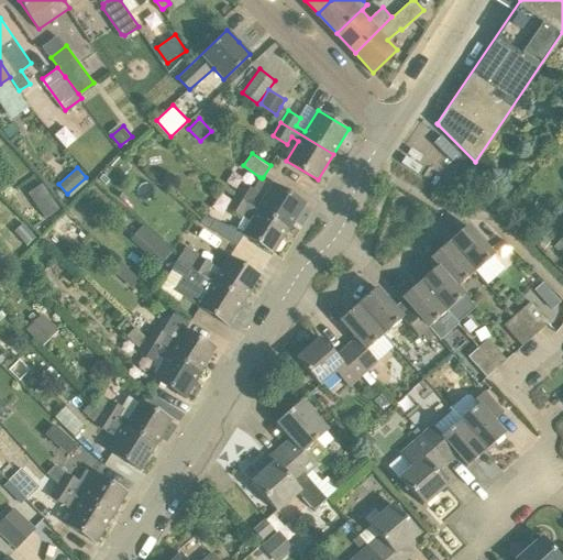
[(304,201),(272,183),(261,201),(253,197),(257,190),(243,182),(235,194),(289,227),(304,201)]
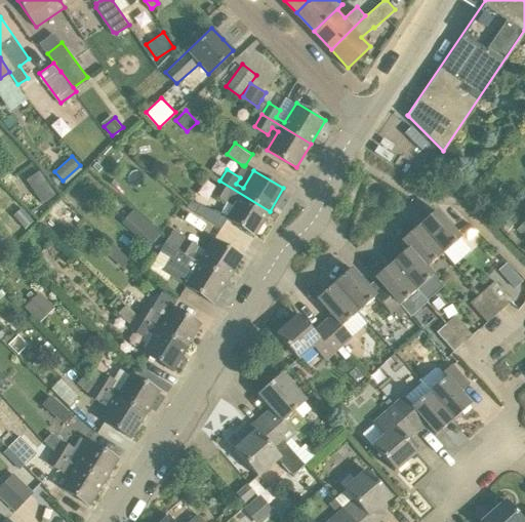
[(55,193),(47,179),(34,189),(43,202),(55,193)]
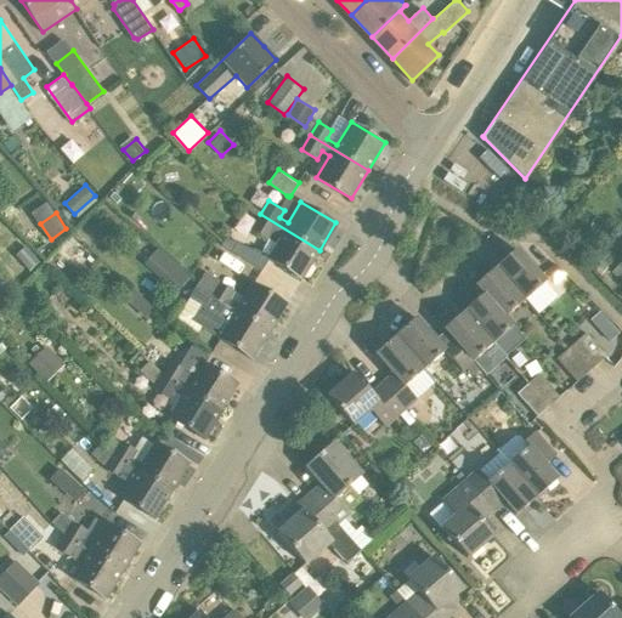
[(281,236),(269,254),(267,258),(303,278),(320,250),(260,214),(252,227),(269,238),(273,231),(281,236)]
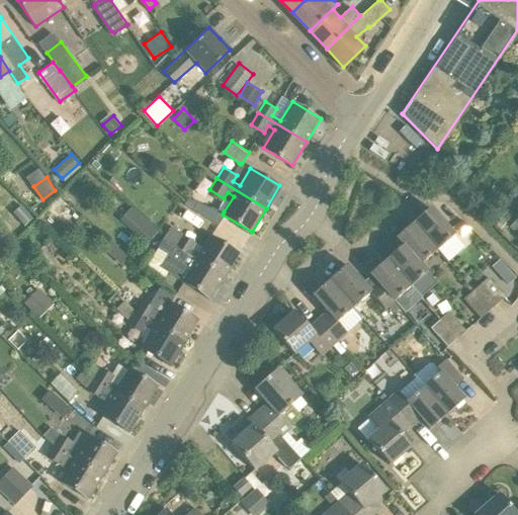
[(185,203),(193,208),(197,201),(188,197),(185,203)]
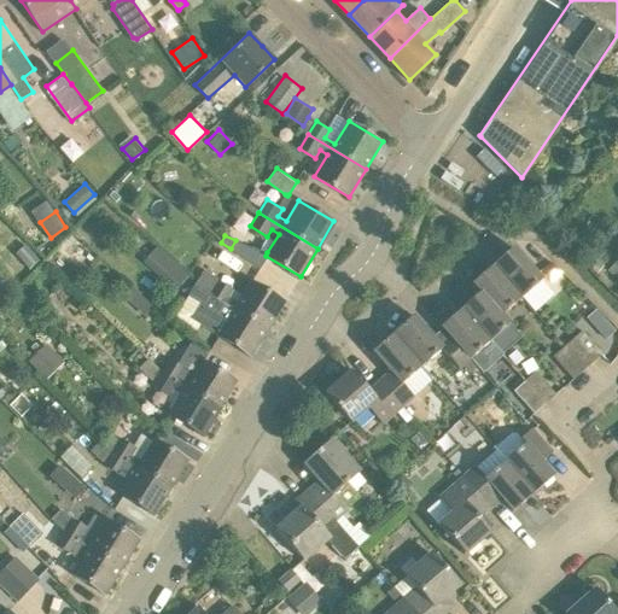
[(30,268),(40,259),(25,244),(16,252),(30,268)]
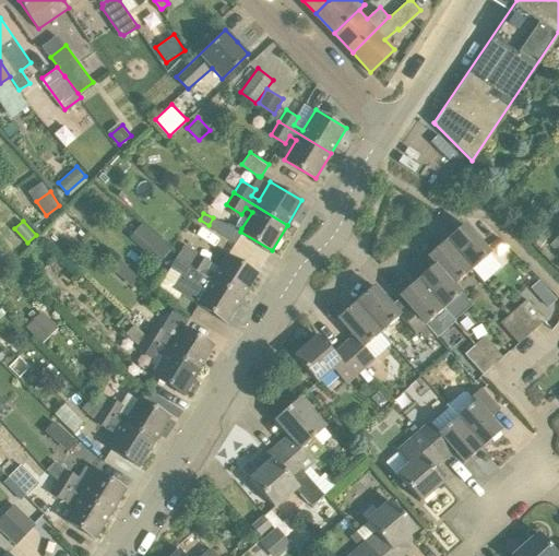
[(129,236),(140,245),(152,231),(142,222),(129,236)]
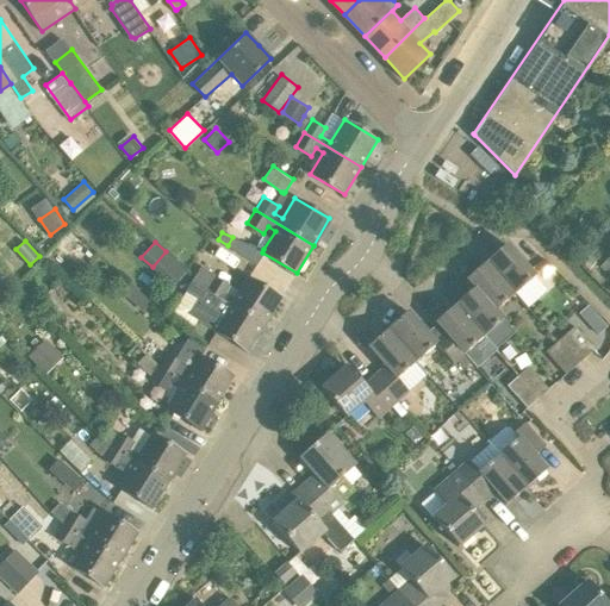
[(515,292),(517,291),(535,275),(506,243),(486,260),(515,292)]
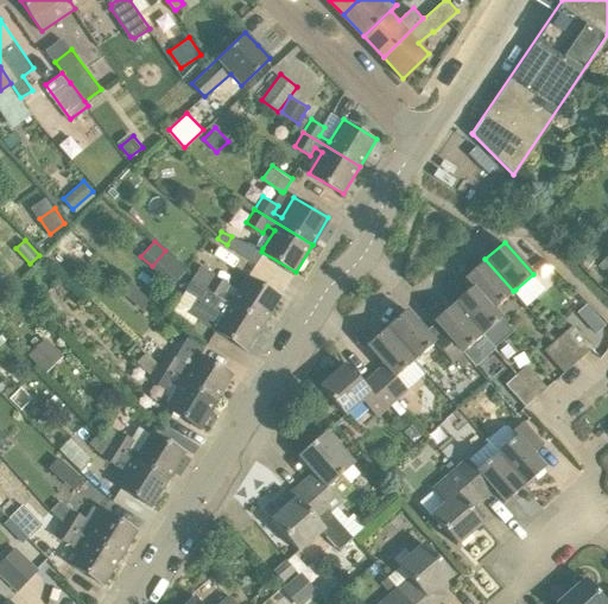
[(495,306),(513,291),(485,259),(466,277),(473,285),(501,318),(504,316),(495,306)]
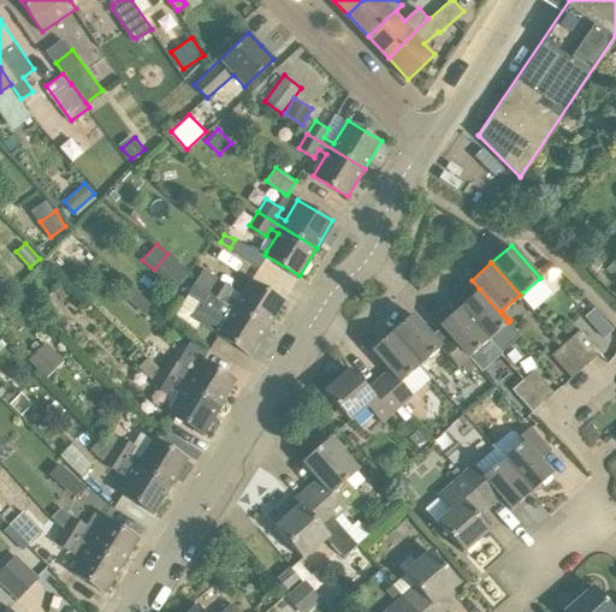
[(199,275),(195,281),(211,292),(219,278),(213,275),(203,268),(202,269),(201,271),(200,273),(200,274),(199,275)]
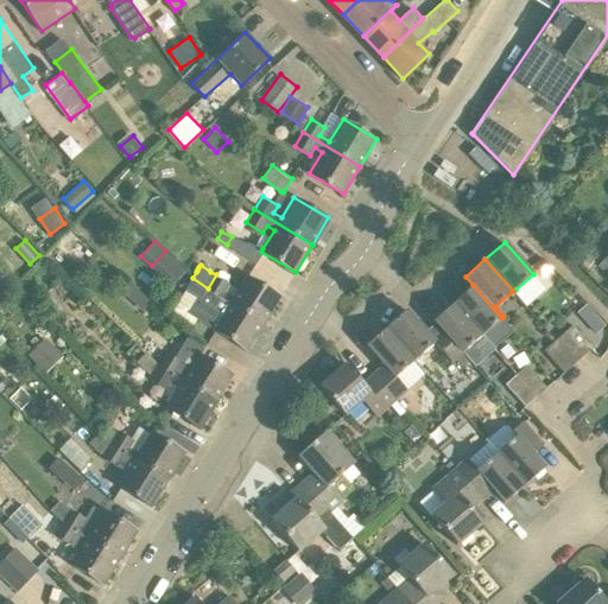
[(264,323),(280,296),(246,274),(239,288),(227,281),(216,274),(208,288),(264,323)]
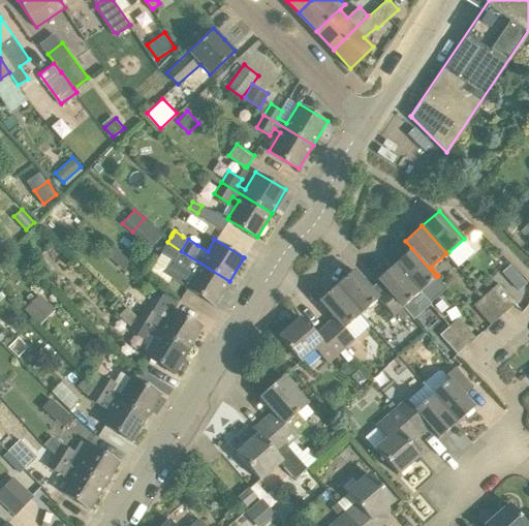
[(229,281),(181,251),(167,242),(161,252),(173,259),(164,273),(187,286),(186,286),(215,304),(229,281)]
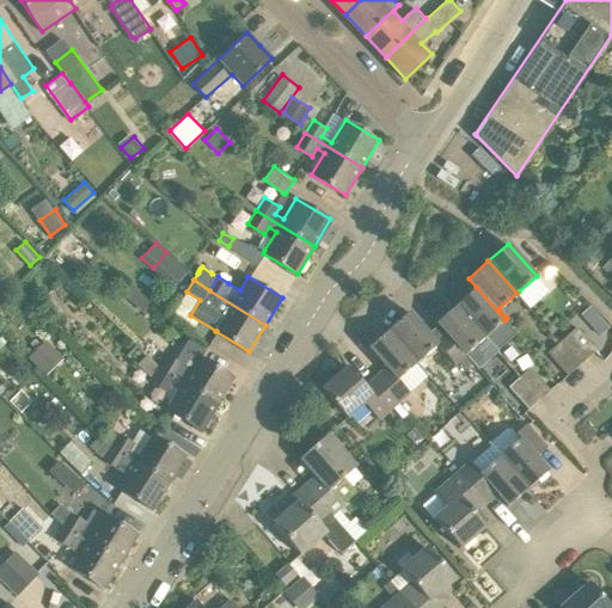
[(124,292),(134,301),(142,293),(133,283),(124,292)]
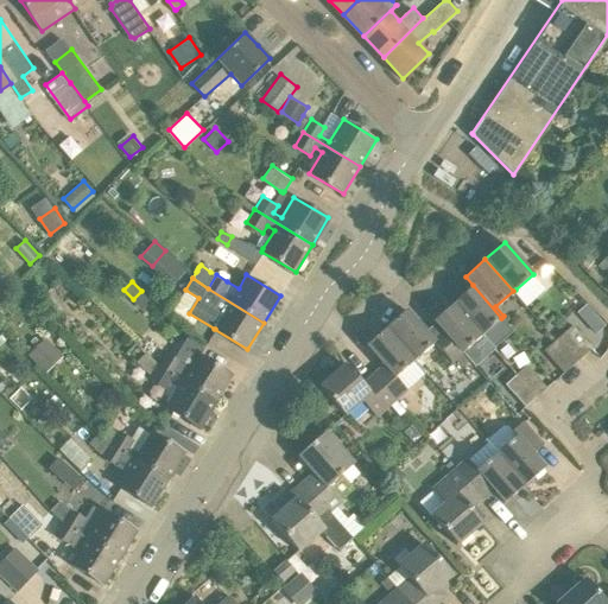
[(501,318),(473,285),(455,302),(483,335),(494,347),(513,330),(501,318)]
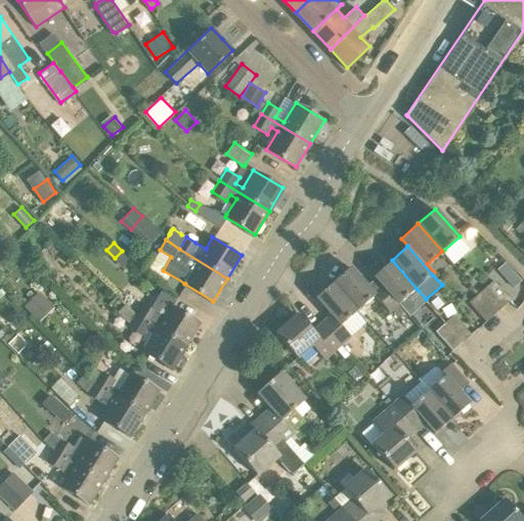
[(407,296),(417,289),(392,260),(375,275),(376,276),(382,284),(399,304),(400,304),(407,312),(417,305),(407,296)]
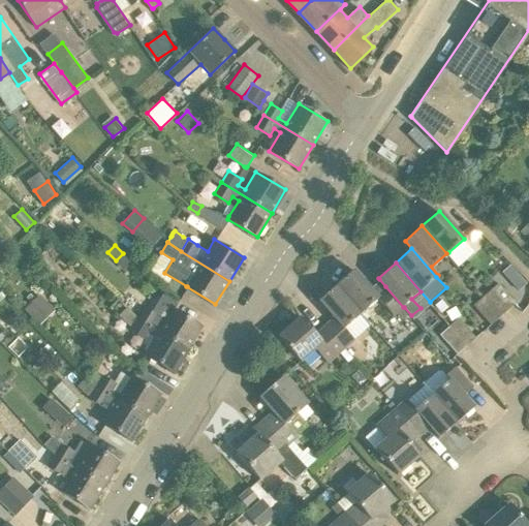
[(502,271),(510,279),(519,272),(510,264),(502,271)]
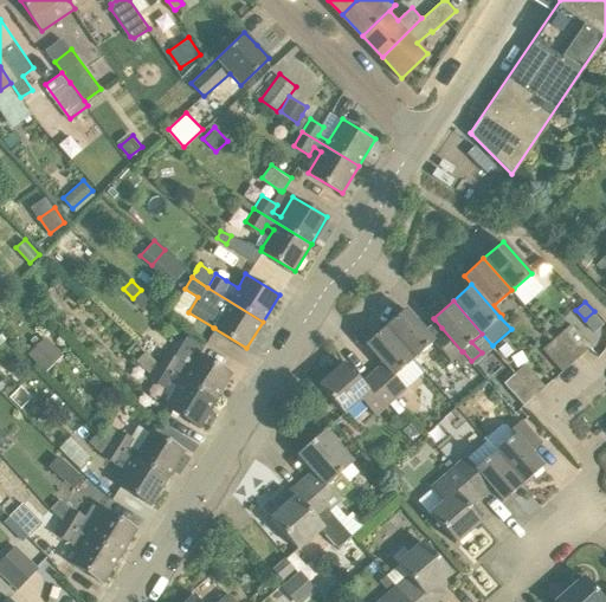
[(442,328),(434,319),(424,329),(406,308),(386,325),(414,357),(434,341),(451,361),(462,351),(442,328)]
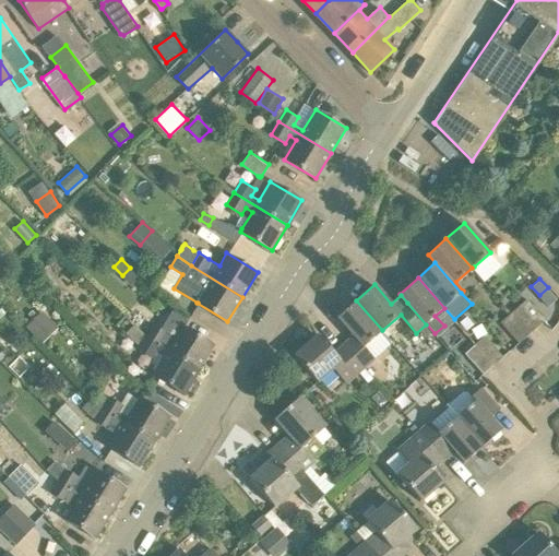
[(528,333),(538,324),(545,319),(527,298),(511,312),(528,333)]
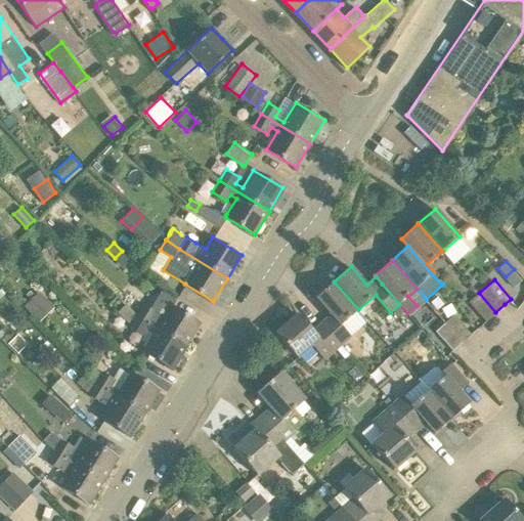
[(358,310),(358,309),(334,281),(316,297),(332,313),(321,321),(342,345),(352,336),(351,335),(367,320),(358,310)]
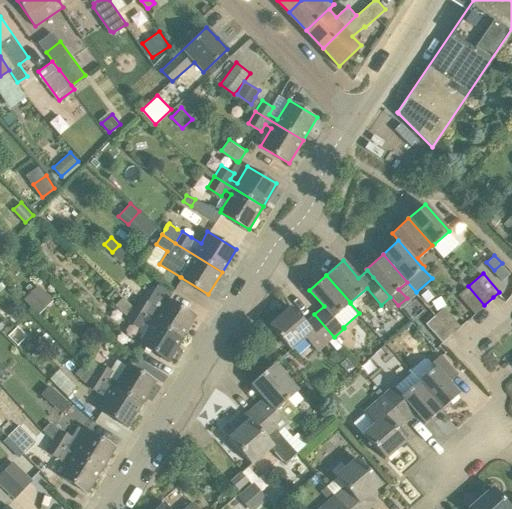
[(39,284),(24,298),(39,314),(54,299),(39,284)]
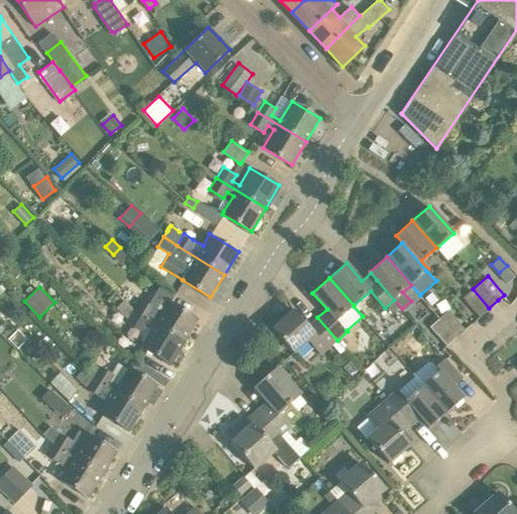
[(480,316),(489,308),(473,289),(462,297),(480,316)]
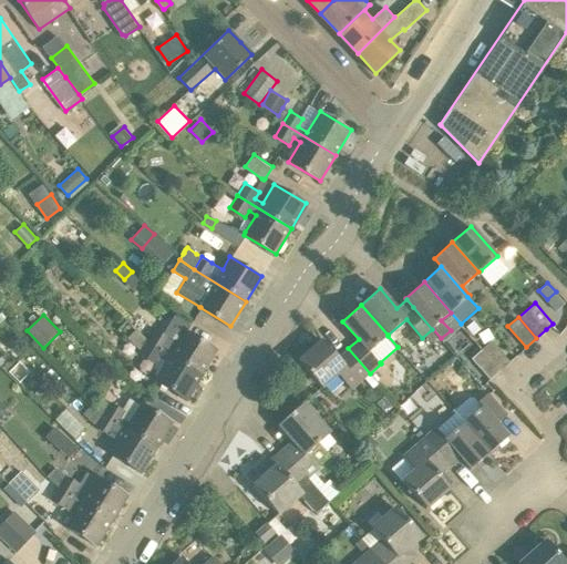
[(141,349),(142,350),(147,341),(135,329),(127,337),(141,349)]
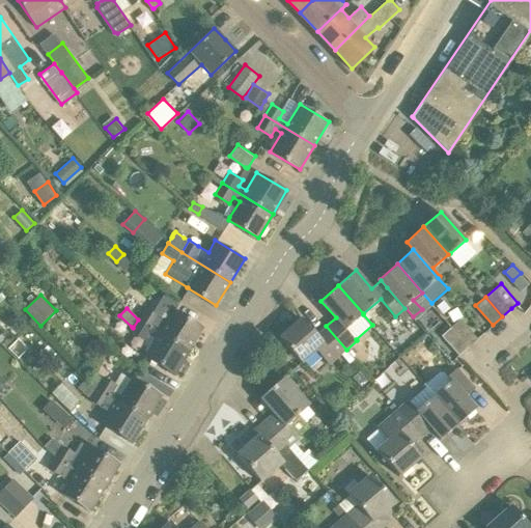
[(146,308),(138,320),(189,350),(203,327),(174,308),(166,321),(146,308)]
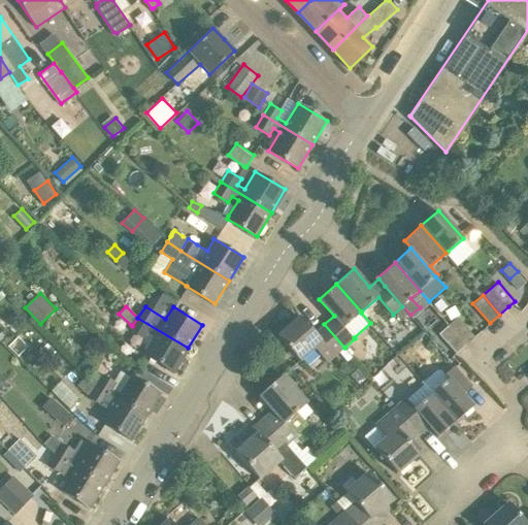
[(315,332),(314,331),(300,316),(277,335),(300,361),(316,349),(327,362),(339,351),(344,348),(324,324),(315,332)]
